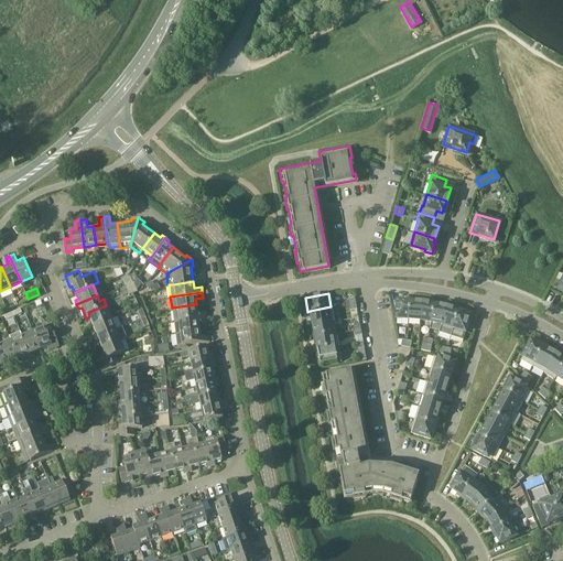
[(408,317),(409,300),(397,299),(396,316),(408,317)]
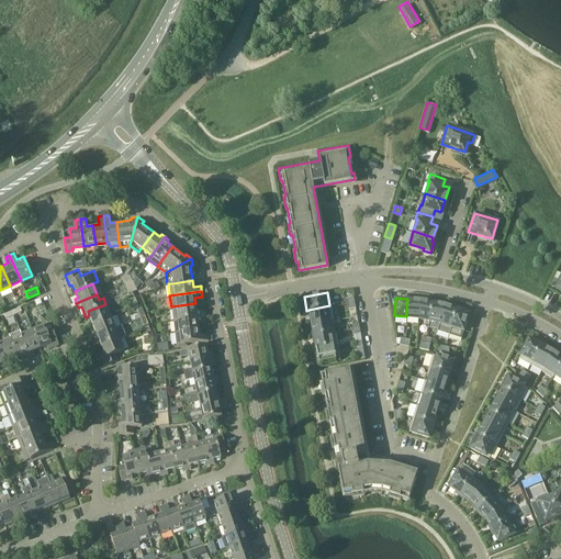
[(418,317),(419,300),(407,299),(406,316),(418,317)]
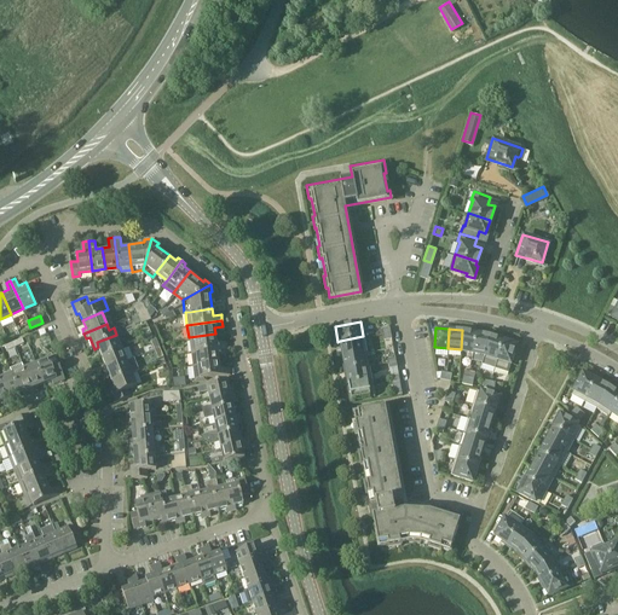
[(472,350),(475,332),(463,330),(462,330),(461,349),(472,350)]
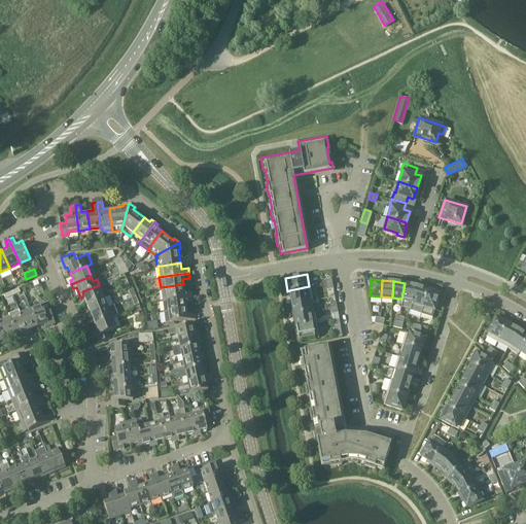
[(405,283),(401,299),(400,305),(410,307),(409,309),(410,309),(416,285),(405,283)]
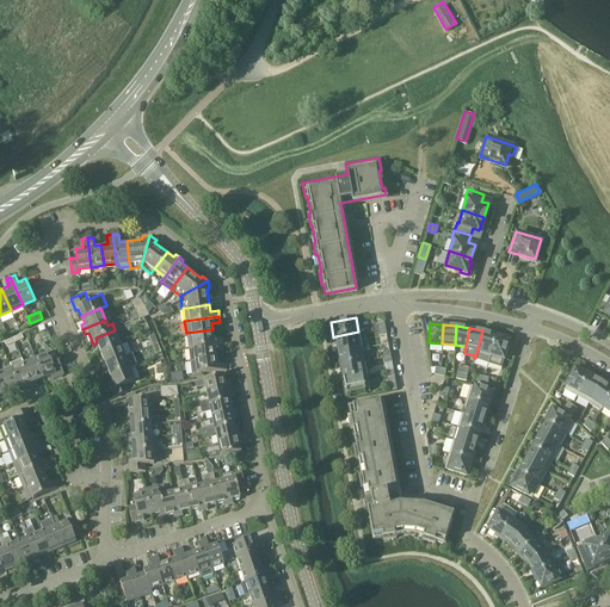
[(186,333),(188,346),(222,341),(222,335),(213,336),(213,329),(186,333)]
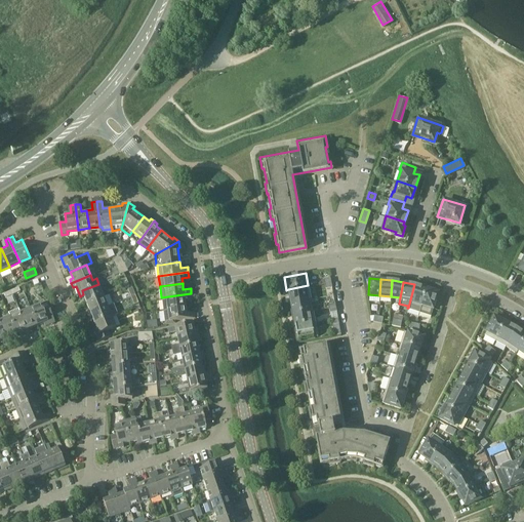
[(86,300),(103,294),(98,284),(82,290),(83,294),(86,300)]
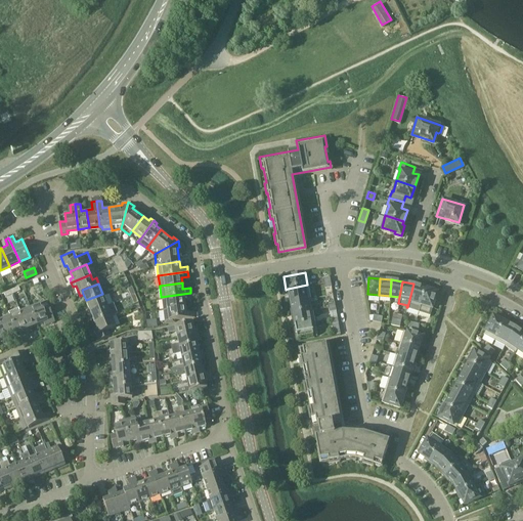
[(413,284),(407,307),(418,310),(418,309),(425,288),(413,284)]
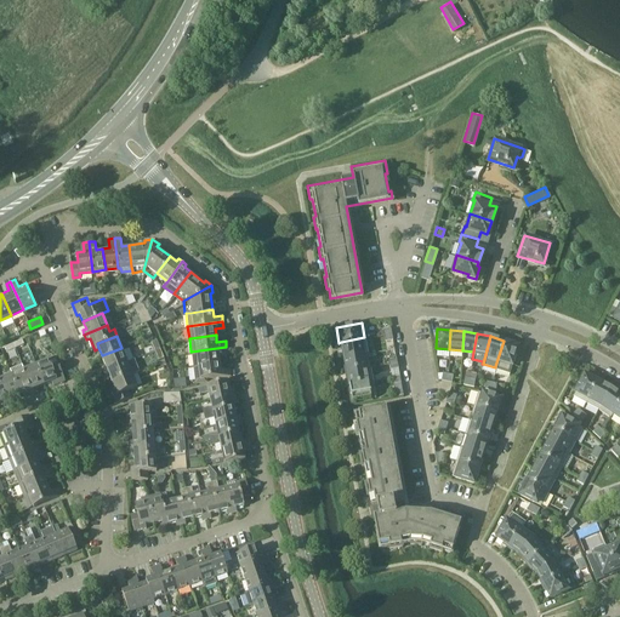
[(341,342),(343,355),(367,352),(364,337),(341,342)]
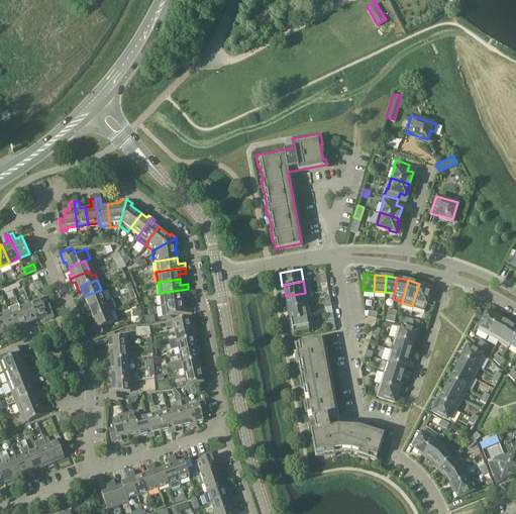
[(424,285),(419,284),(412,305),(423,308),(425,302),(428,294),(429,294),(432,286),(425,284),(424,285)]
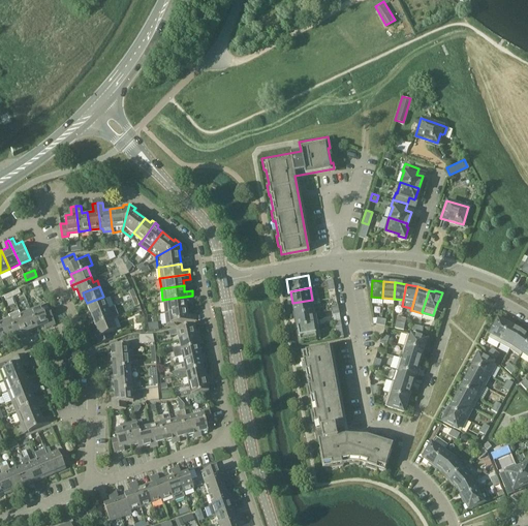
[(192,296),(162,300),(163,311),(187,308),(186,302),(193,301),(192,296)]
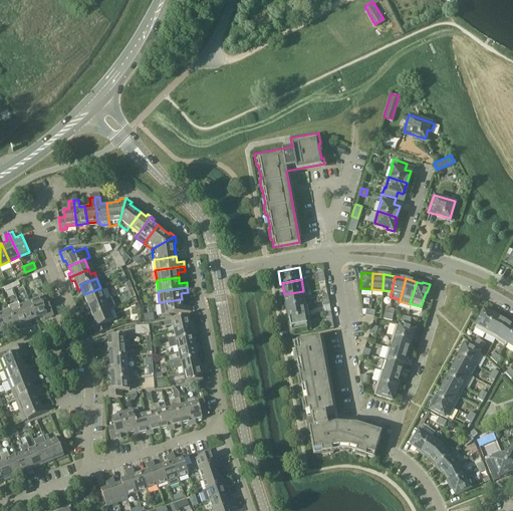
[(104,298),(100,288),(84,294),(87,301),(84,302),(85,305),(104,298)]
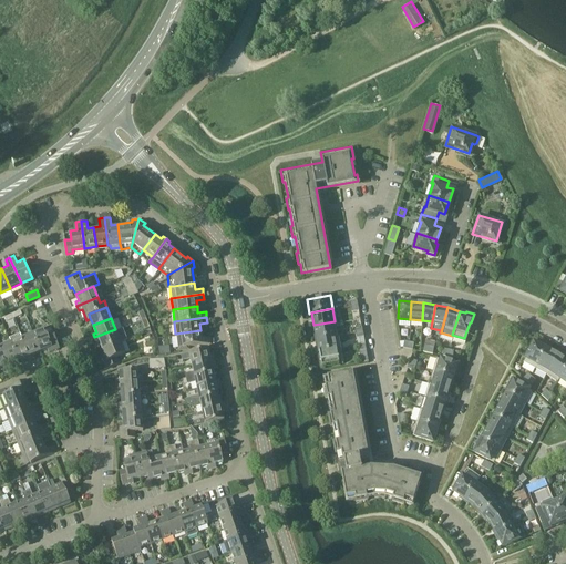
[(314,325),(316,338),(338,335),(335,321),(314,325)]
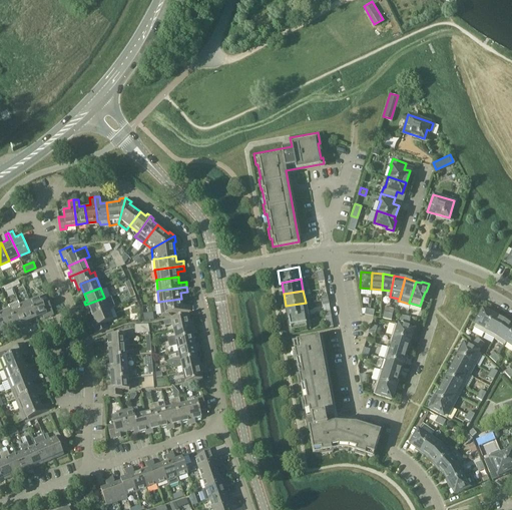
[(39,296),(29,300),(36,316),(42,313),(43,316),(53,313),(45,293),(39,295),(39,296)]
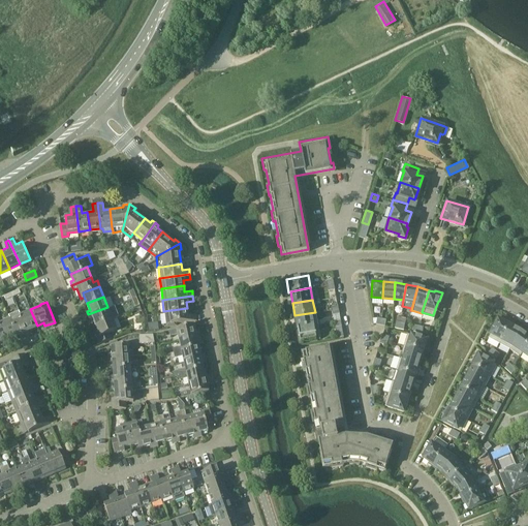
[(112,317),(107,307),(88,314),(90,318),(92,317),(95,323),(112,317)]
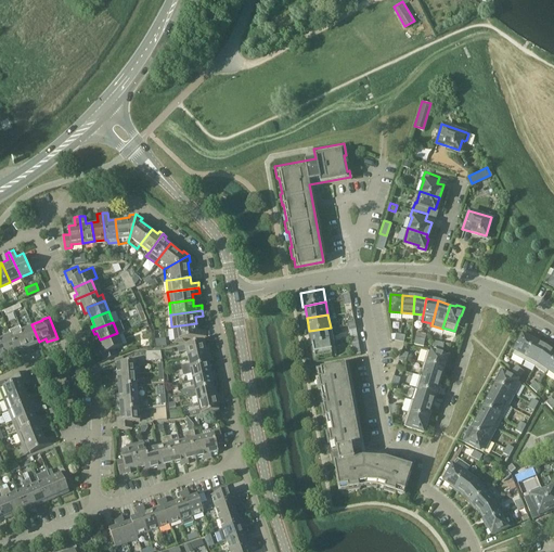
[(196,323),(171,326),(174,342),(183,341),(183,337),(205,334),(205,329),(196,330),(196,323)]
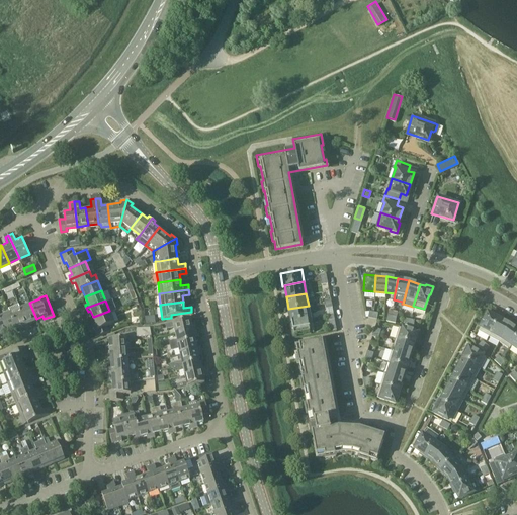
[(7,307),(9,311),(16,327),(22,325),(23,327),(27,326),(19,307),(17,303),(7,307)]
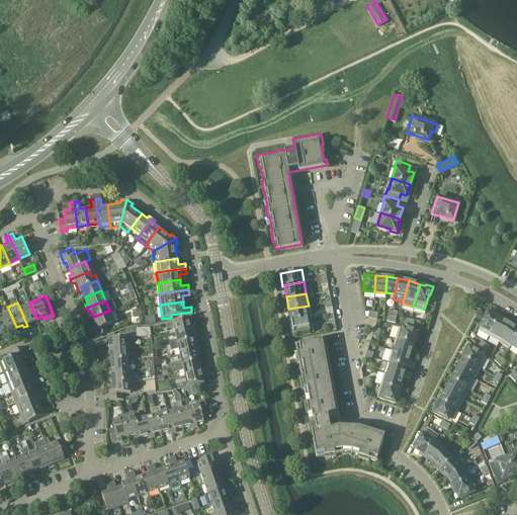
[(29,303),(19,307),(27,326),(31,325),(29,322),(36,319),(29,303)]
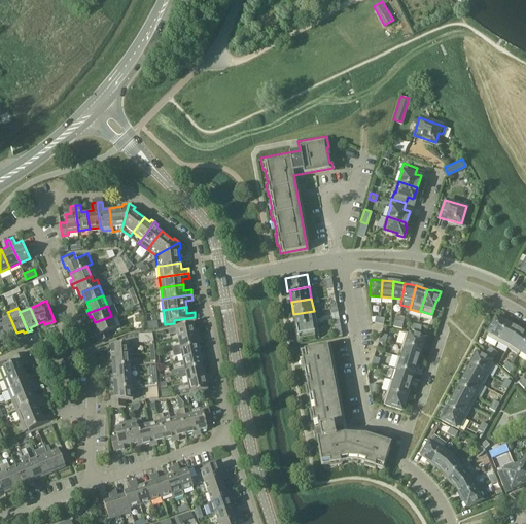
[(293,314),(295,326),(316,322),(314,311),(293,314)]
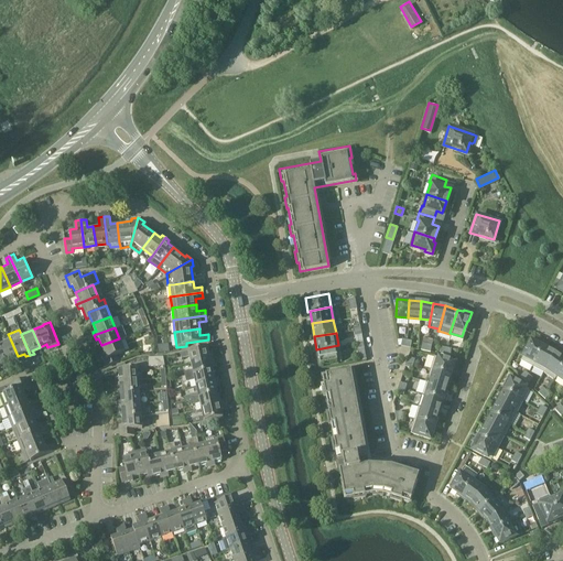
[(532,365),(542,345),(537,343),(538,342),(529,336),(524,345),(527,346),(520,358),(532,365)]
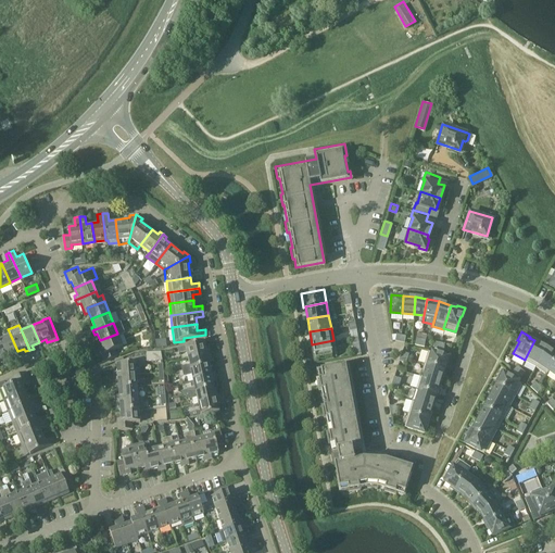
[(10,334),(0,338),(0,340),(8,359),(12,357),(10,354),(17,351),(10,334)]
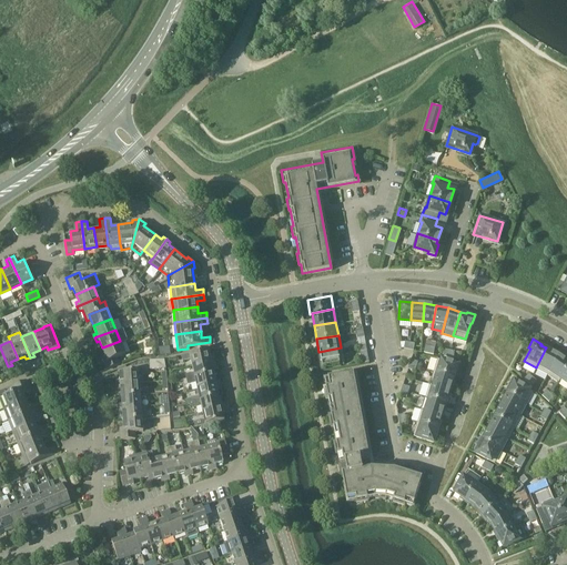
[(124,352),(120,341),(102,347),(105,355),(102,356),(107,367),(120,362),(117,355),(124,352)]
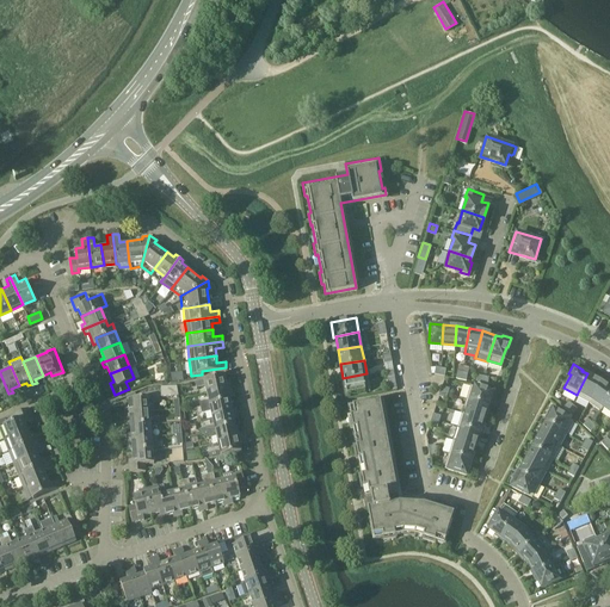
[(205,383),(207,390),(230,384),(229,381),(226,381),(225,372),(195,379),(196,385),(205,383)]
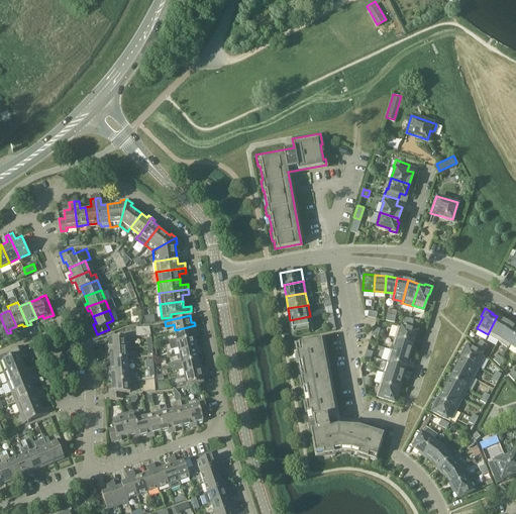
[(312,329),(310,316),(290,320),(293,332),(312,329)]
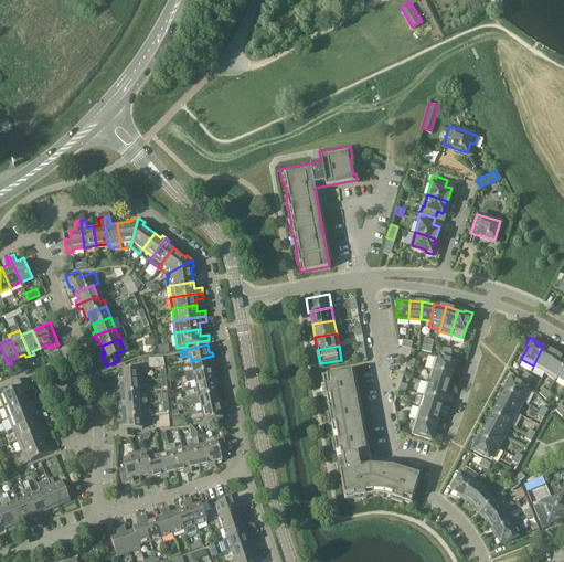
[(544,371),(555,352),(543,346),(533,366),(544,371)]
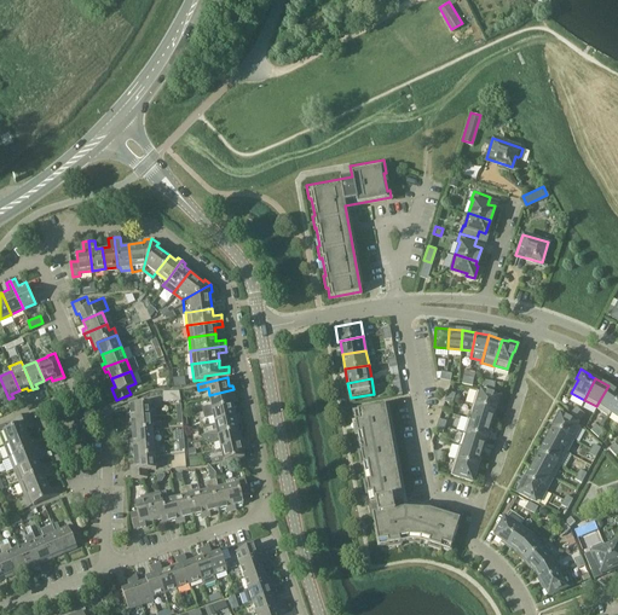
[(610,410),(617,398),(617,393),(608,386),(596,406),(607,415),(611,411),(610,410)]
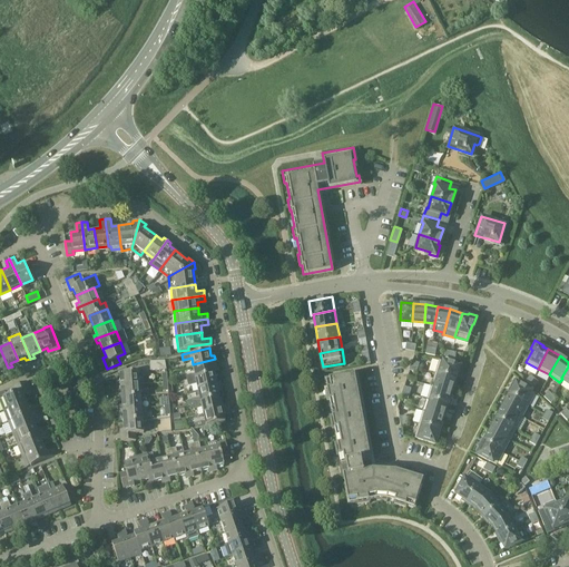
[(438,358),(434,371),(454,378),(457,372),(458,373),(461,363),(452,360),(451,362),(438,358)]
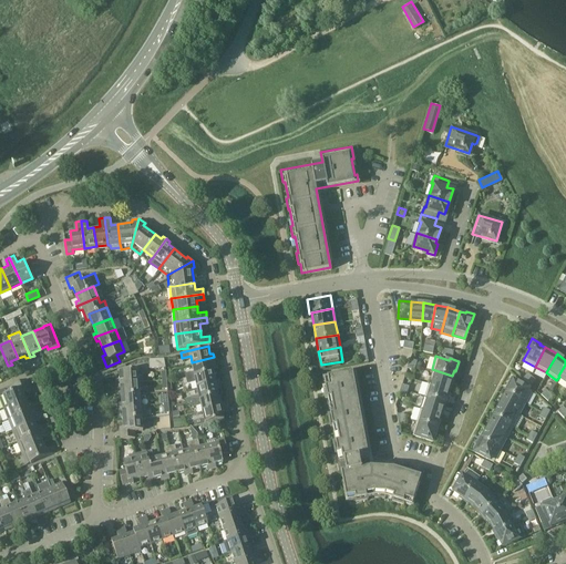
[(148,366),(164,366),(163,357),(147,357),(148,366)]
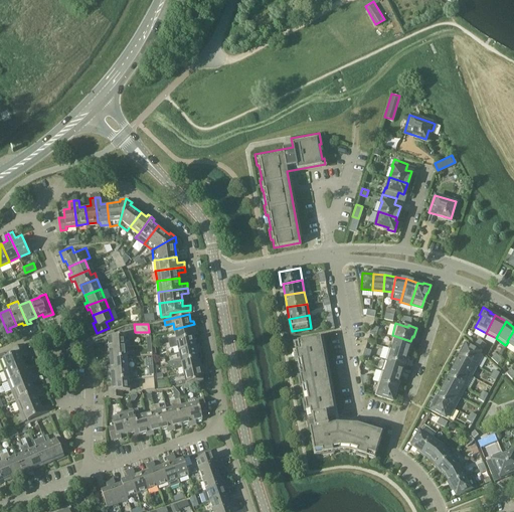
[(167,337),(168,341),(193,335),(192,329),(195,328),(194,324),(174,329),(175,335),(167,337)]
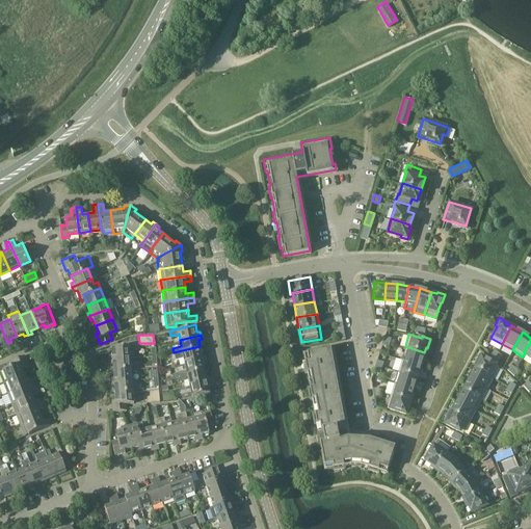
[(108,354),(108,358),(130,356),(129,345),(110,346),(111,353),(108,354)]
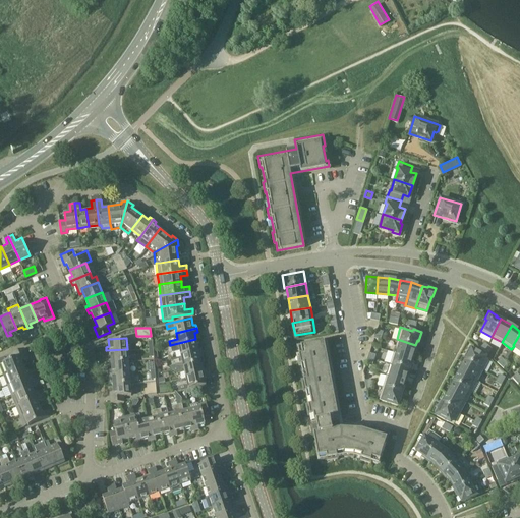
[(195,339),(170,345),(166,346),(168,351),(179,348),(181,354),(201,349),(200,346),(197,346),(195,339)]
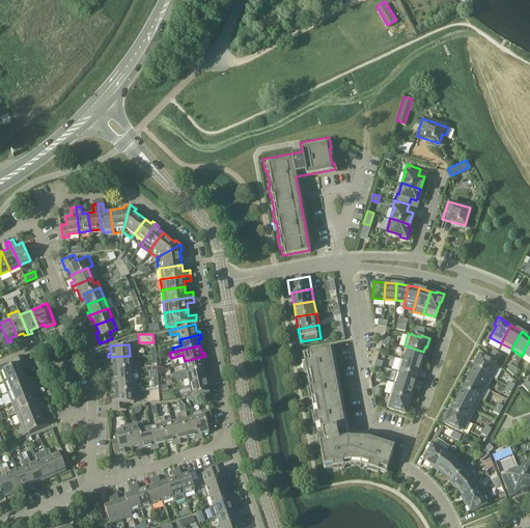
[(423,352),(405,345),(400,358),(420,364),(423,352)]
